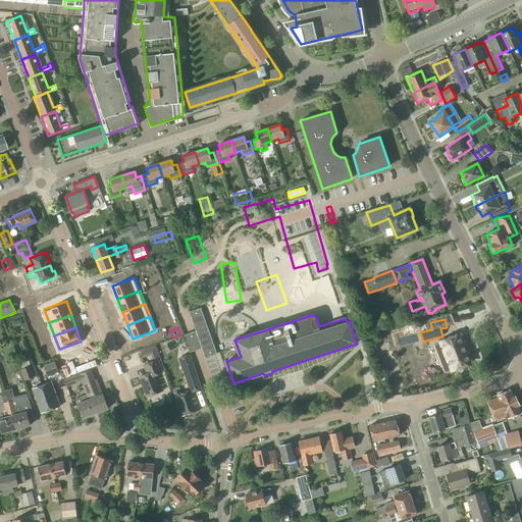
[(463,343),(464,341),(462,337),(461,336),(460,335),(441,343),(441,342),(433,345),(437,354),(440,352),(442,359),(441,363),(445,370),(448,371),(470,363),(470,362),(471,360),(470,356),(468,356),(463,343)]
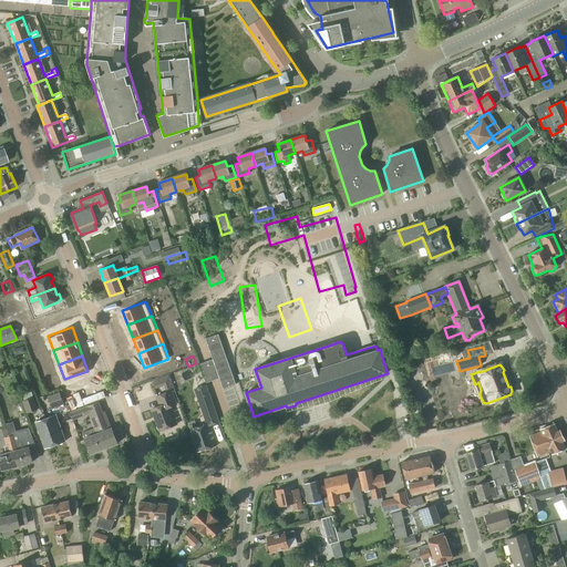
[(166,377),(178,373),(176,367),(164,369),(166,377)]
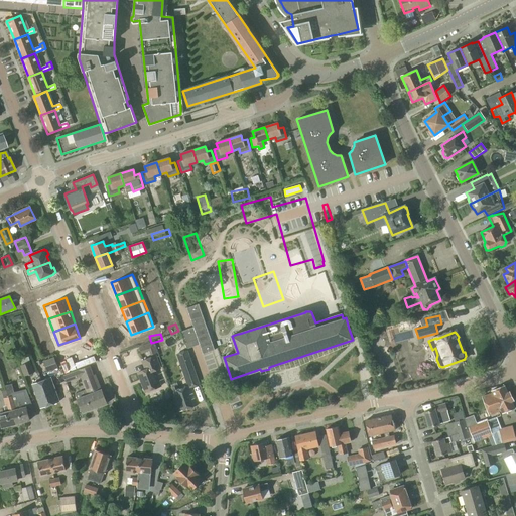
[(157,354),(153,342),(139,347),(141,354),(149,352),(150,354),(150,356),(157,354)]
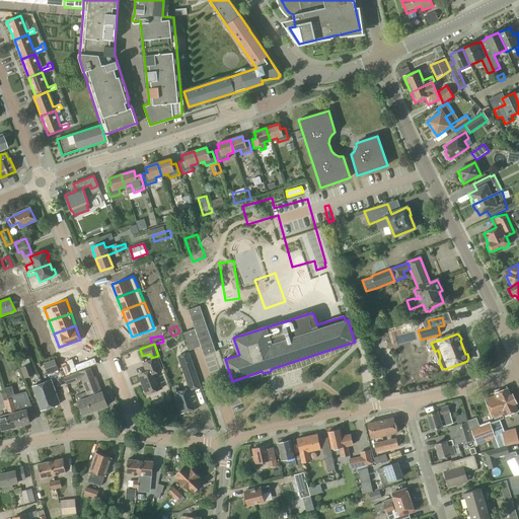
[(197,409),(191,390),(201,387),(189,353),(177,357),(189,389),(180,391),(178,387),(171,390),(173,394),(180,415),(197,409)]
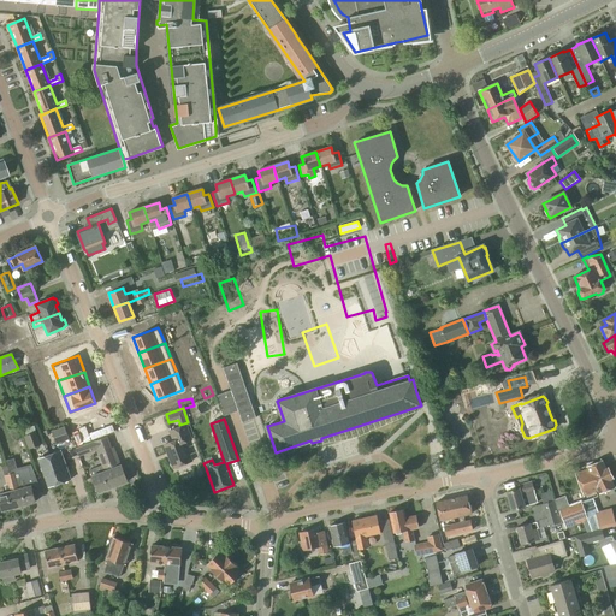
[(173,469),(193,462),(184,443),(191,440),(185,426),(170,432),(173,442),(165,445),(173,469)]
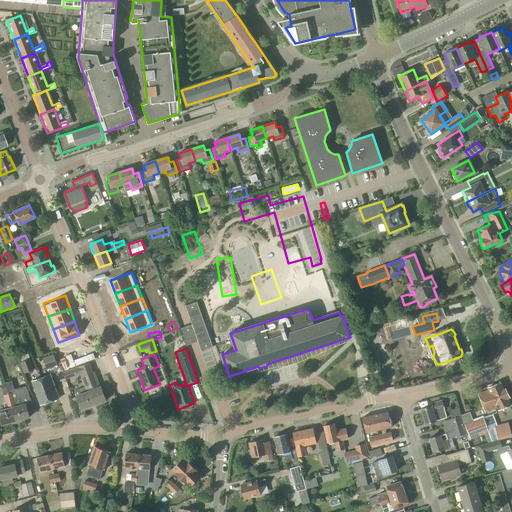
[(46,369),(57,365),(54,355),(42,358),(46,369)]
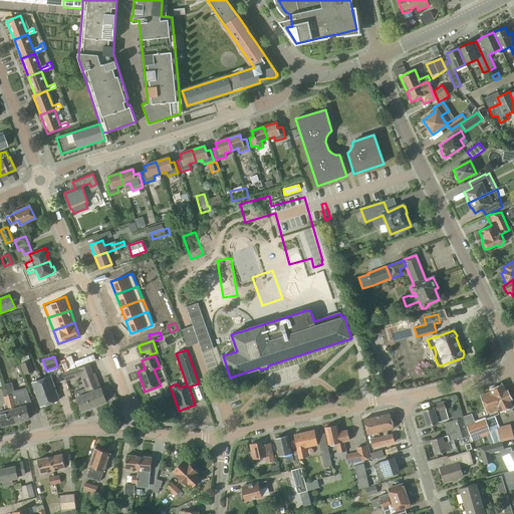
[(63,373),(72,369),(68,359),(59,362),(63,373)]
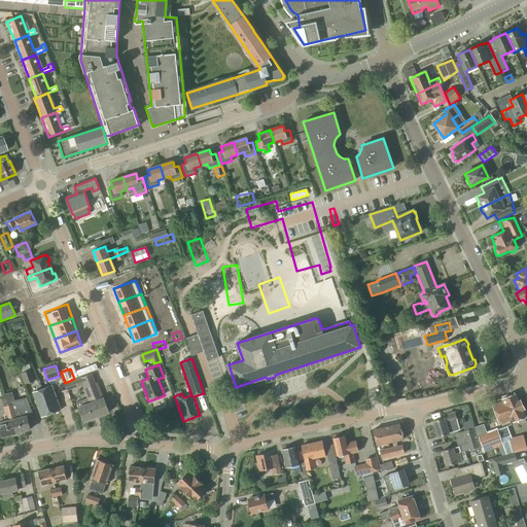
[(25,385),(35,381),(31,370),(21,374),(25,385)]
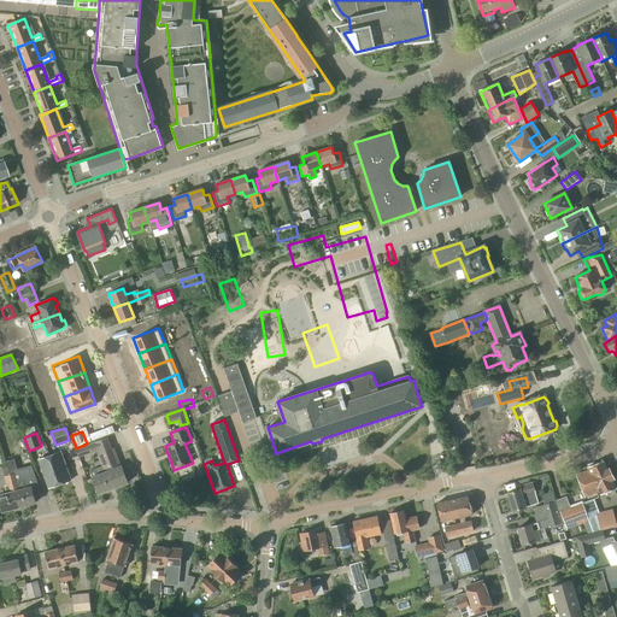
[(87,444),(76,448),(75,448),(78,458),(99,451),(95,441),(87,444)]
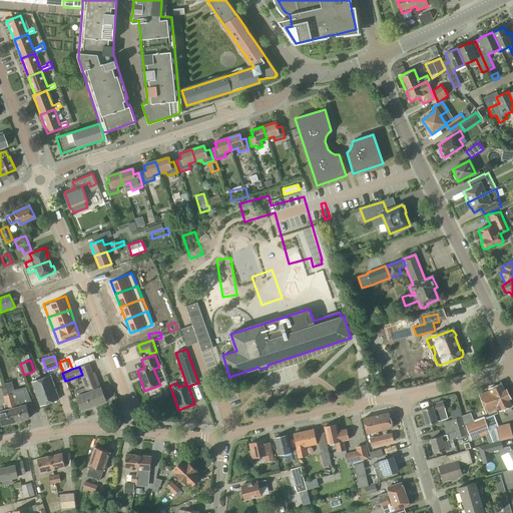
[(82,411),(106,402),(95,374),(82,379),(85,388),(75,392),(82,411)]
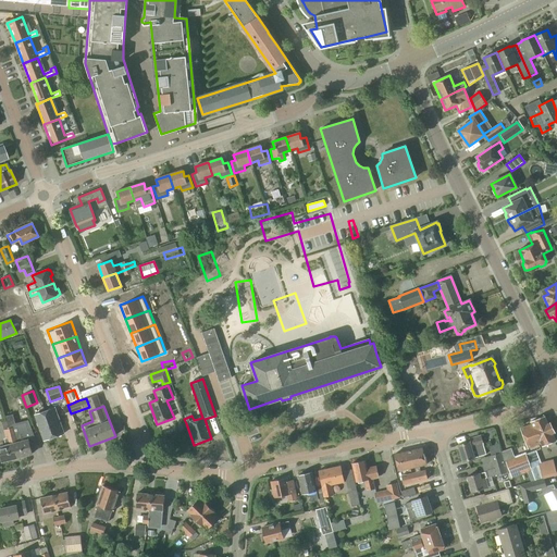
[(54,436),(64,433),(56,408),(45,411),(51,426),(54,436)]
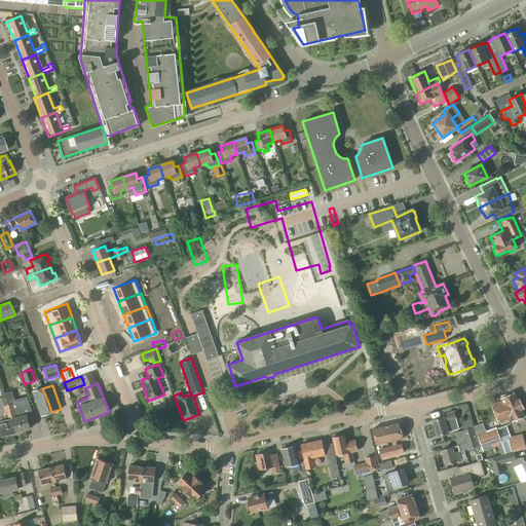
[(51,412),(48,403),(42,388),(33,391),(41,416),(51,412)]
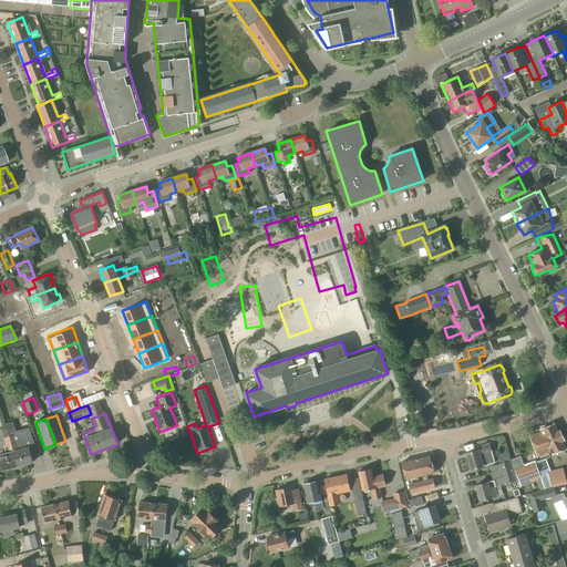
[(419,434),(426,432),(424,425),(416,428),(419,434)]
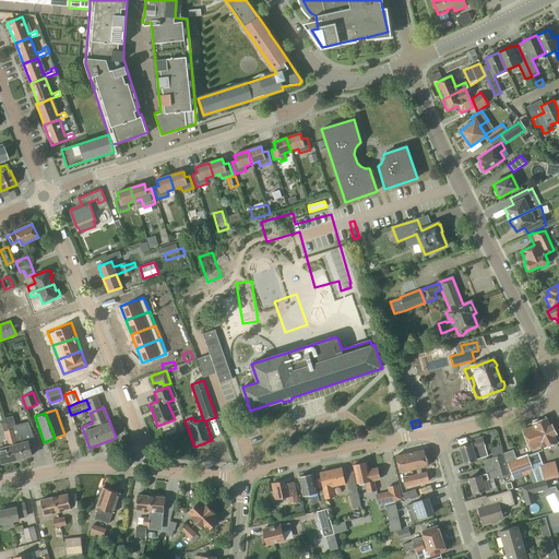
[(538,441),(540,447),(543,445),(544,448),(557,443),(554,436),(556,435),(551,426),(549,426),(546,419),(538,423),(542,428),(542,430),(539,431),(543,439),(538,441)]
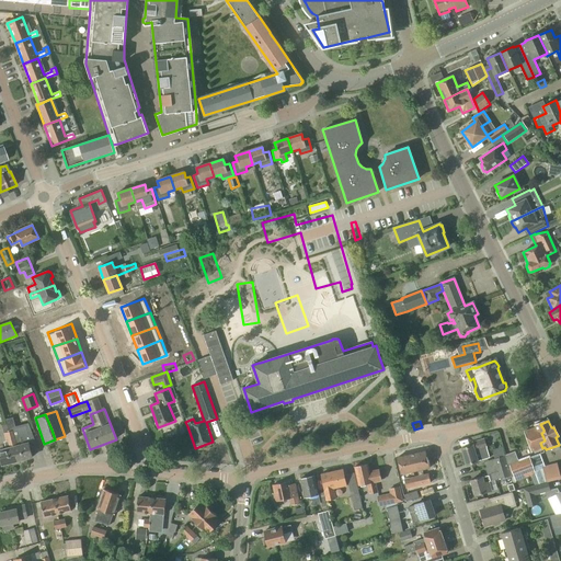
[(9,432),(8,430),(7,424),(1,425),(3,433),(6,442),(3,442),(6,449),(0,450),(0,457),(2,465),(16,461),(9,432)]
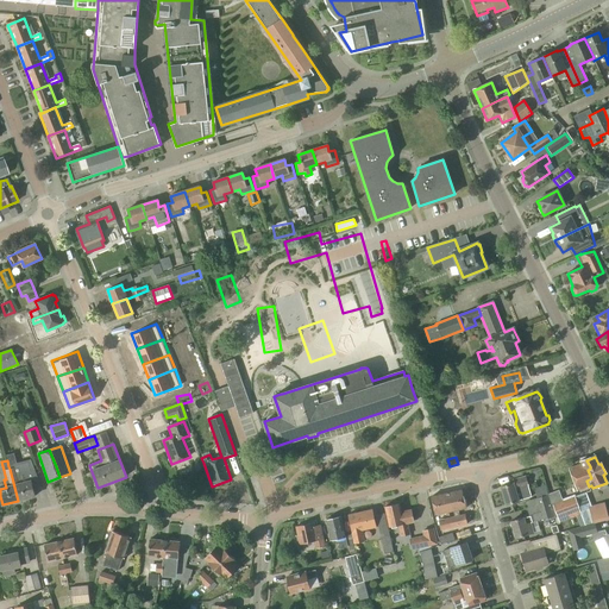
[(590,469),(590,466),(586,460),(581,463),(582,465),(569,470),(577,491),(589,487),(586,481),(591,478),(588,470),(590,469)]
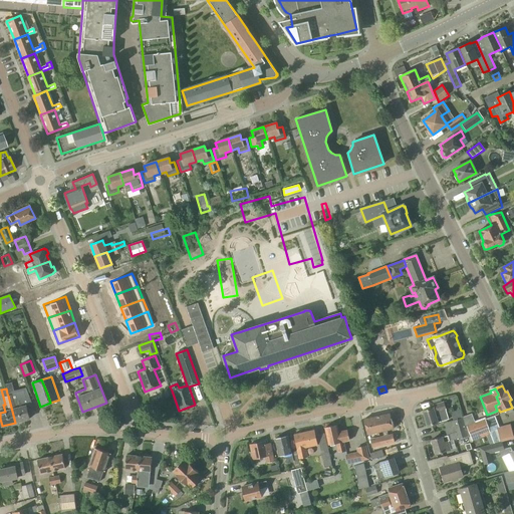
[(14,395),(8,396),(16,423),(29,420),(28,415),(34,413),(29,399),(26,399),(24,391),(14,393),(14,395)]
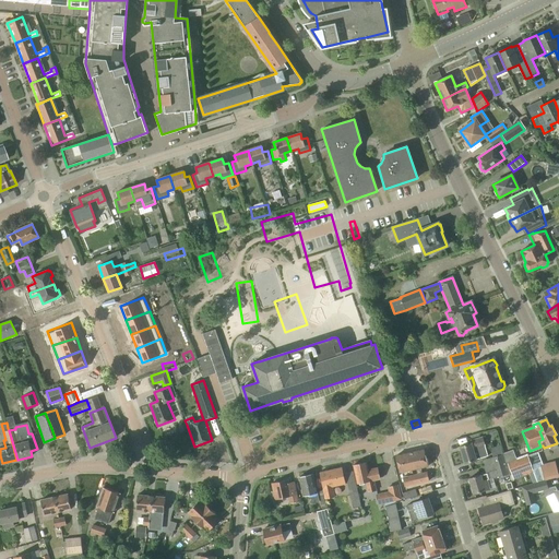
[(465,464),(476,461),(476,460),(488,455),(483,437),(471,441),(471,443),(460,448),(465,464)]
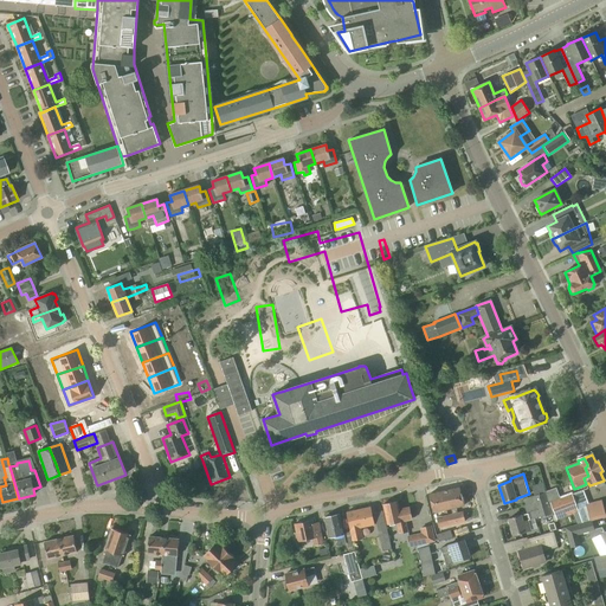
[(458,513),(457,508),(463,507),(459,488),(429,495),(433,513),(451,509),(452,514),(436,517),(438,528),(465,522),(463,511),(458,513)]
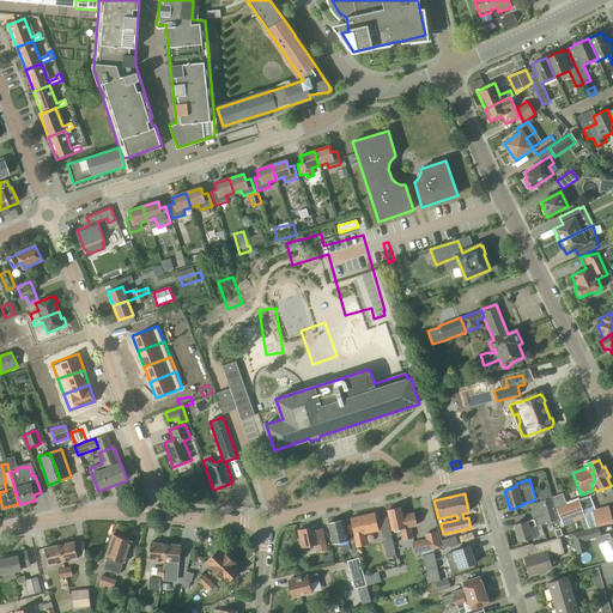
[(584,516),(589,529),(595,528),(590,514),(596,511),(593,503),(592,503),(589,497),(589,496),(580,499),(578,498),(566,503),(563,493),(552,497),(554,505),(560,525),(584,516)]
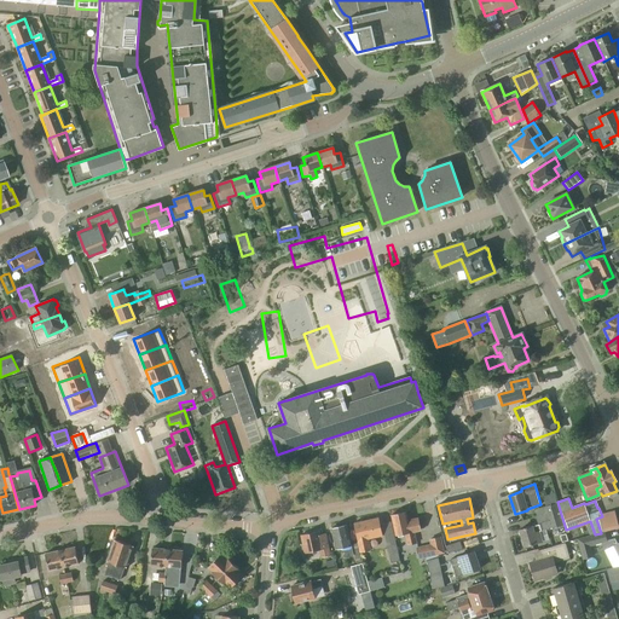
[(547,514),(560,510),(557,502),(556,503),(544,507),(547,514)]
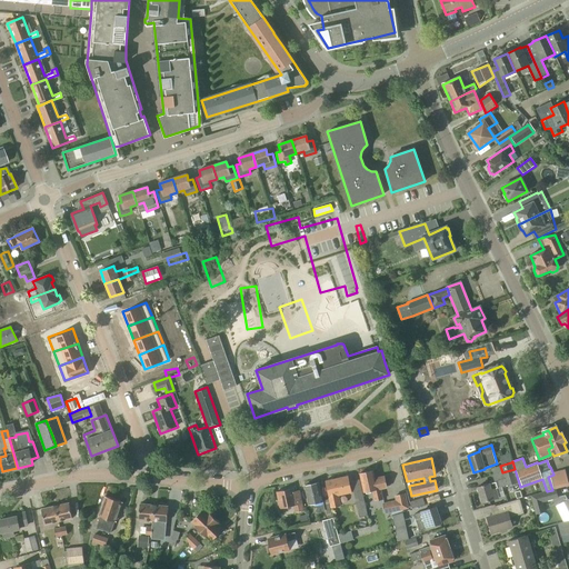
[(520,487),(515,469),(502,472),(505,479),(490,483),(478,487),(482,502),(499,498),(496,489),(508,486),(518,482),(520,487)]
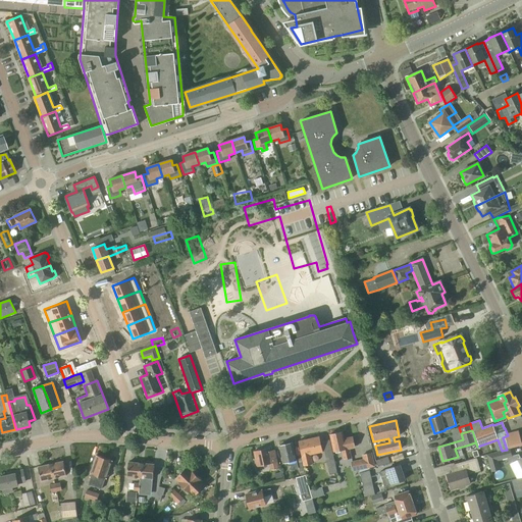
[(344,438),(343,432),(329,435),(333,452),(341,450),(343,460),(352,459),(350,450),(355,448),(353,436),(344,438)]
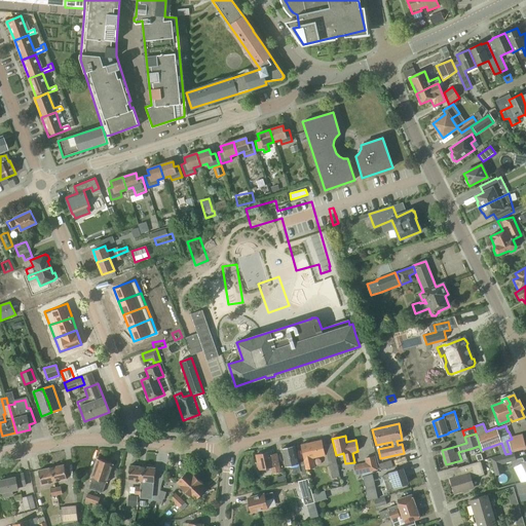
[(305,470),(315,467),(313,458),(325,456),(322,441),(301,445),(304,460),(303,460),(305,470)]
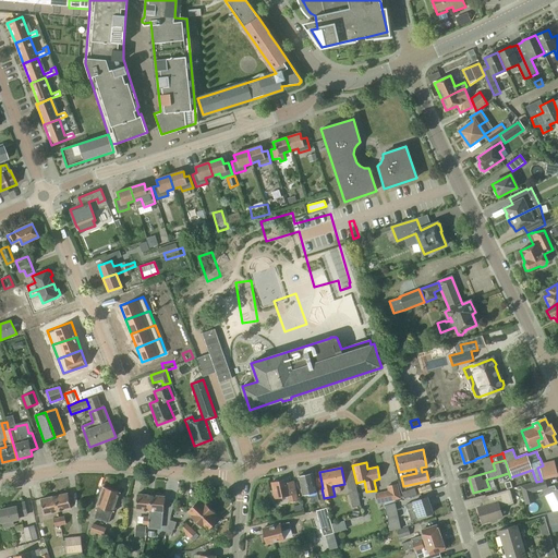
[(351,501),(360,499),(353,471),(344,472),(351,501)]
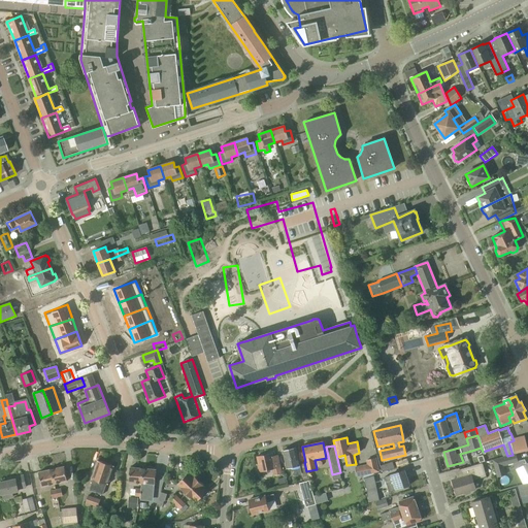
[(304,482),(308,481),(304,463),(299,465),(296,449),(283,451),(287,466),(288,471),(294,470),(295,475),(302,473),(304,482)]
